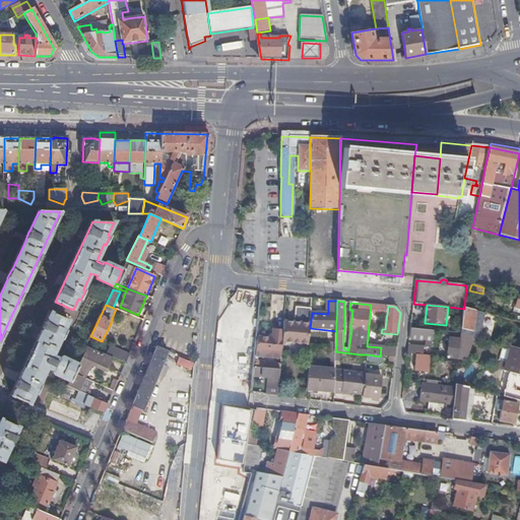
[(482,320),(484,314),(464,309),(461,334),(470,336),(472,337),(474,318),(482,320)]
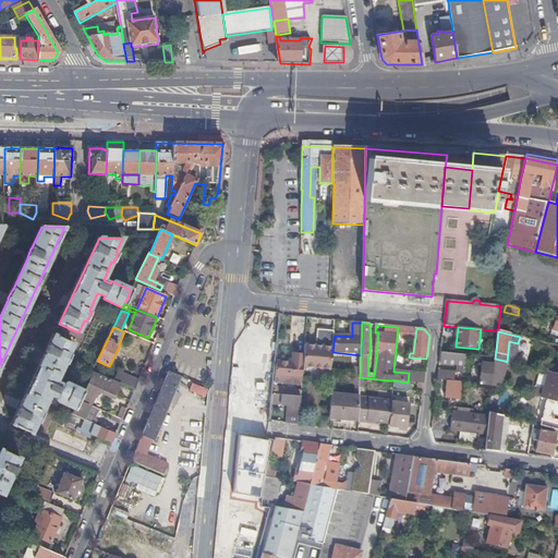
[(305,348),(304,358),(304,367),(331,370),(332,352),(335,336),(335,335),(318,334),(316,349),(305,348)]
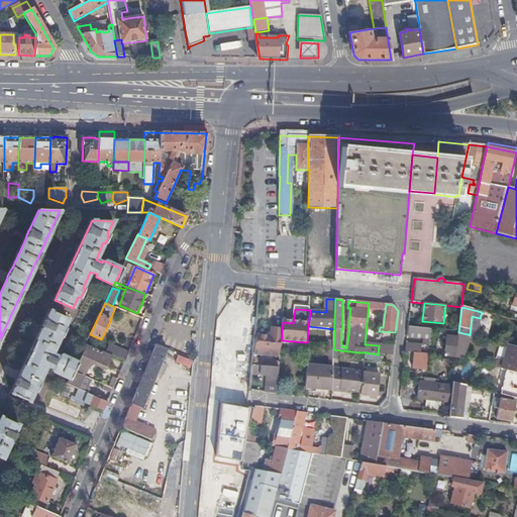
[(52,372),(69,380),(73,372),(77,363),(60,354),(59,355),(58,357),(52,354),(60,337),(61,338),(66,329),(64,328),(67,319),(49,311),(11,394),(28,402),(33,392),(35,393),(39,383),(38,382),(45,367),(53,370),(52,372)]
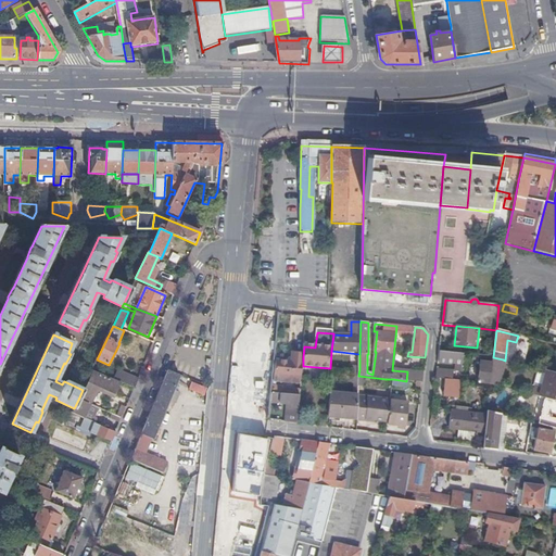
[(440,352),(438,362),(463,365),(465,354),(440,352)]
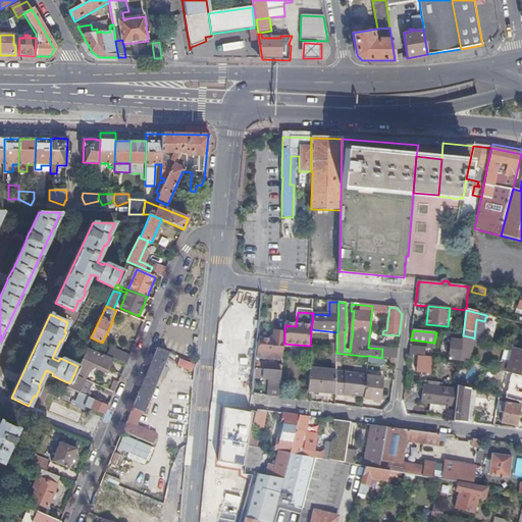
[(274,342),(259,341),(257,360),(282,363),(284,344),(284,334),(274,333),(274,342)]
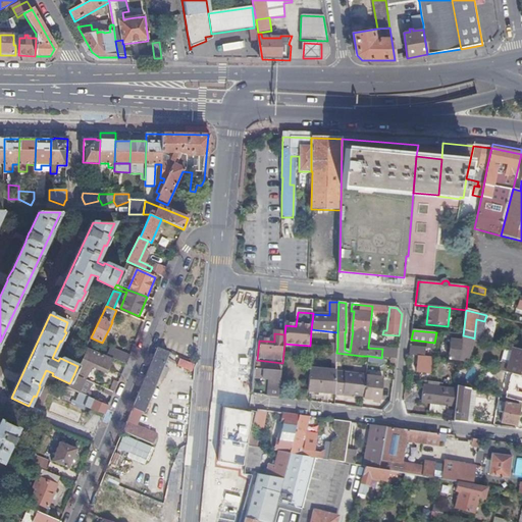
[(460,361),(463,335),(453,334),(450,360),(460,361)]
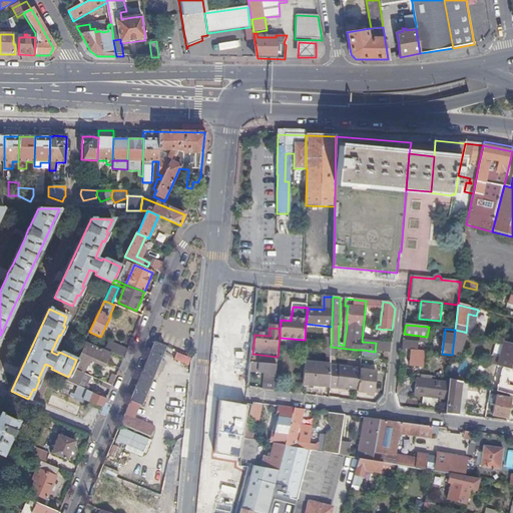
[(462,349),(464,332),(455,330),(452,355),(452,356),(463,359),(464,350),(462,349)]
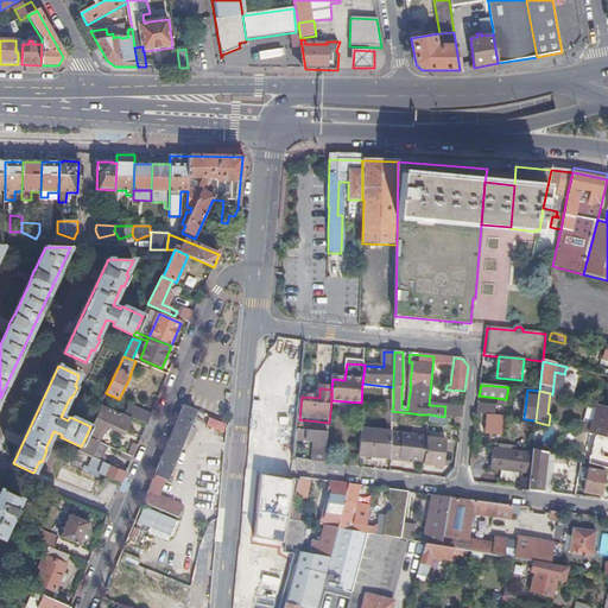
[(593,425),(597,406),(589,404),(583,423),(586,424),(593,425)]
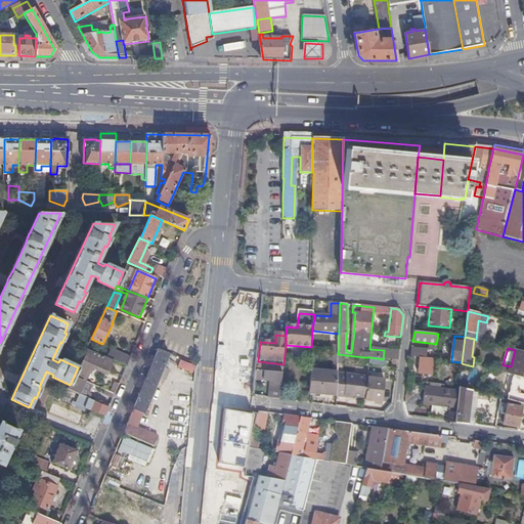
[(111,349),(107,358),(114,360),(127,366),(130,357),(111,349)]
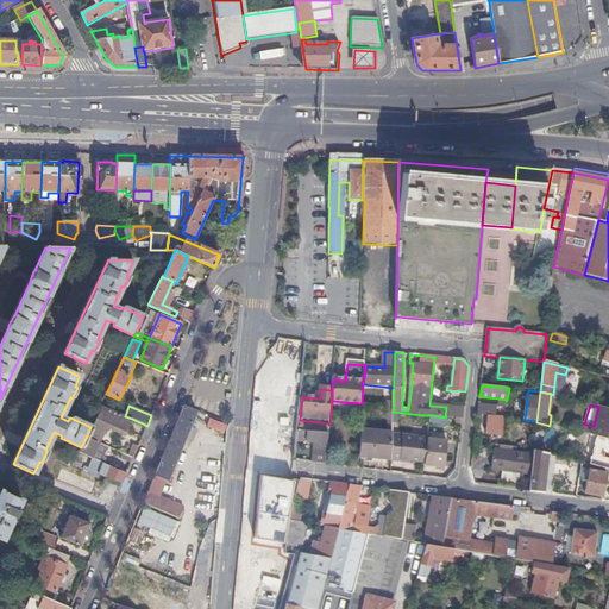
[(189,428),(196,412),(184,406),(155,476),(168,481),(184,439),(193,443),(198,431),(189,428)]
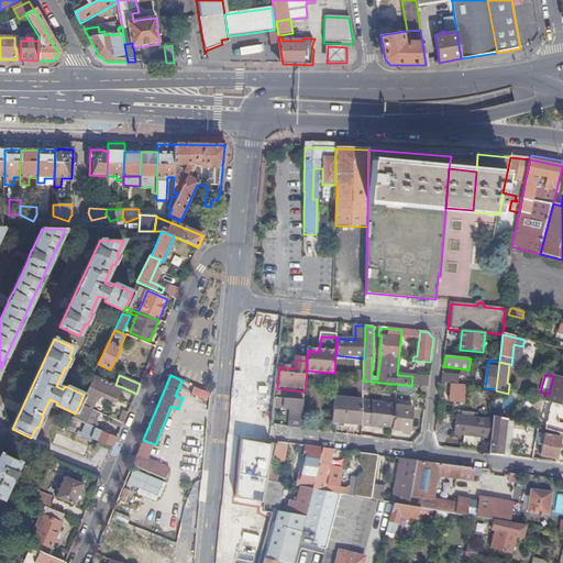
[(443,375),(442,384),(451,384),(459,385),(460,376),(443,375)]
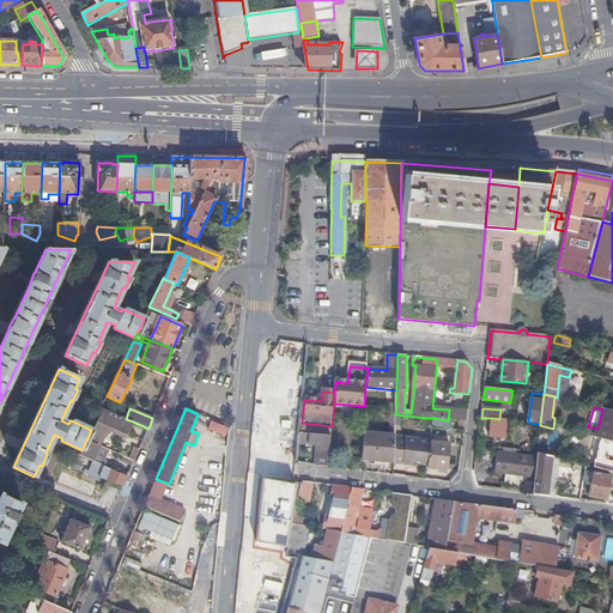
[(126,419),(104,410),(90,441),(101,445),(108,429),(126,436),(133,422),(126,419)]
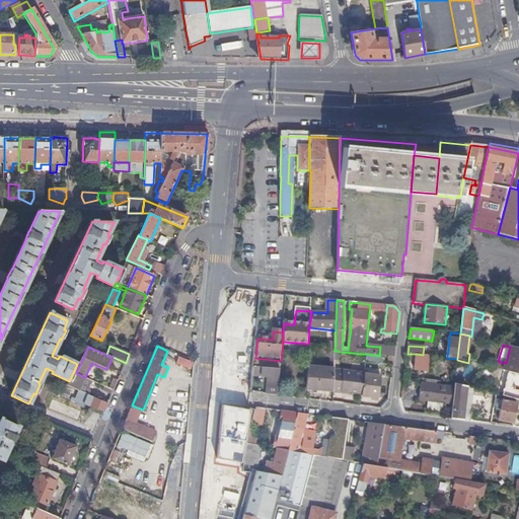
[(381,348),(380,347),(379,356),(381,356),(394,357),(395,349),(381,348)]
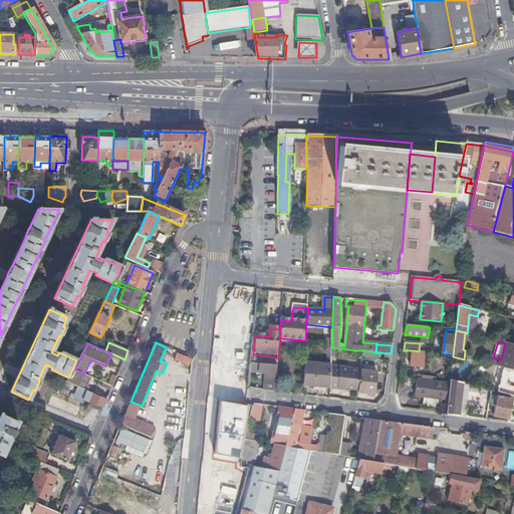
[(513,371),(513,345),(505,343),(501,359),(495,358),(492,365),(498,367),(513,371)]
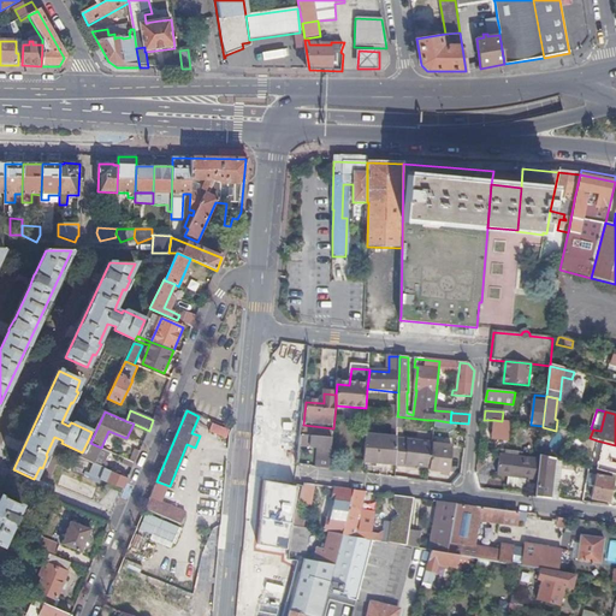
[(502,421),(493,420),(492,439),(509,442),(511,422),(502,421)]
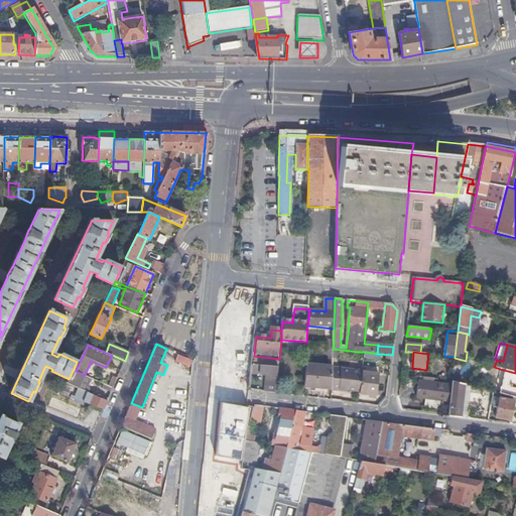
[(332,387),(333,371),(333,356),(330,356),(330,367),(306,365),(304,387),(314,388),(314,385),(332,387)]
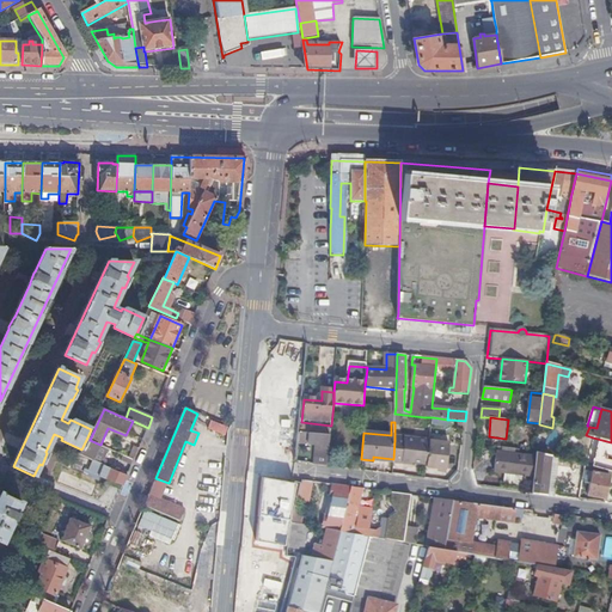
[(317,445),(314,465),(328,467),(331,439),(300,435),(299,442),(317,445)]
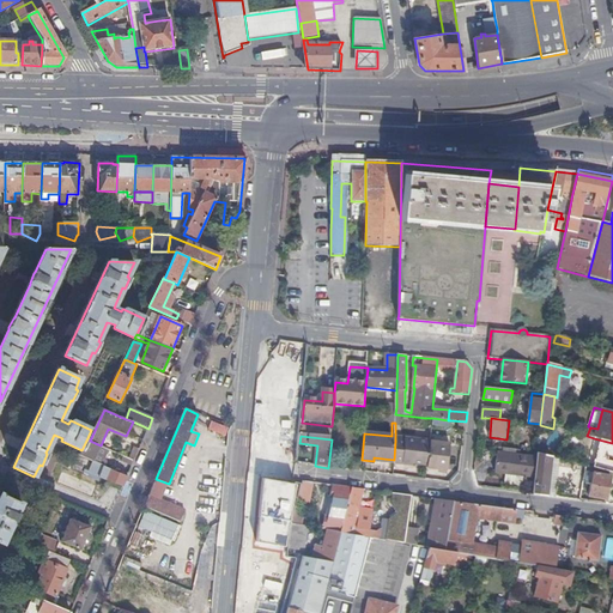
[(79,456),(101,465),(107,450),(86,441),(82,450),(79,456)]
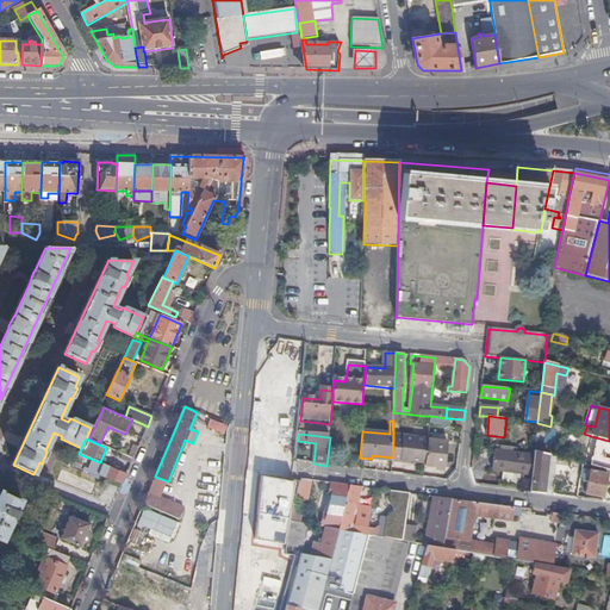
[(392,460),(418,464),(421,442),(393,439),(392,458),(392,460)]
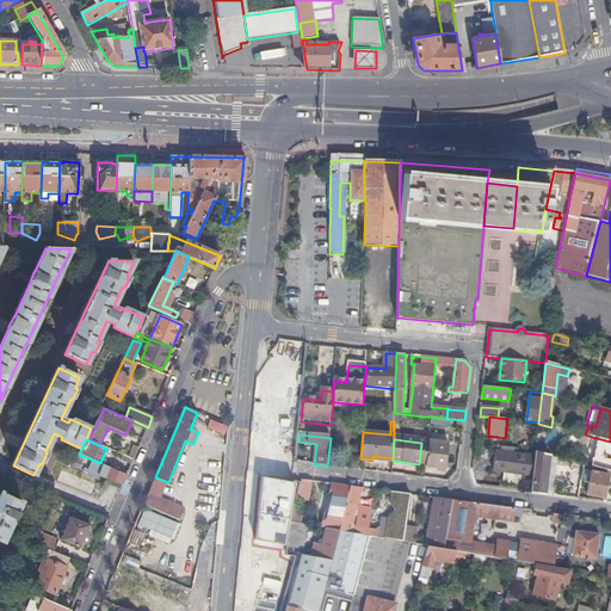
[(426,464),(426,467),(446,469),(449,443),(430,440),(429,444),(426,464)]
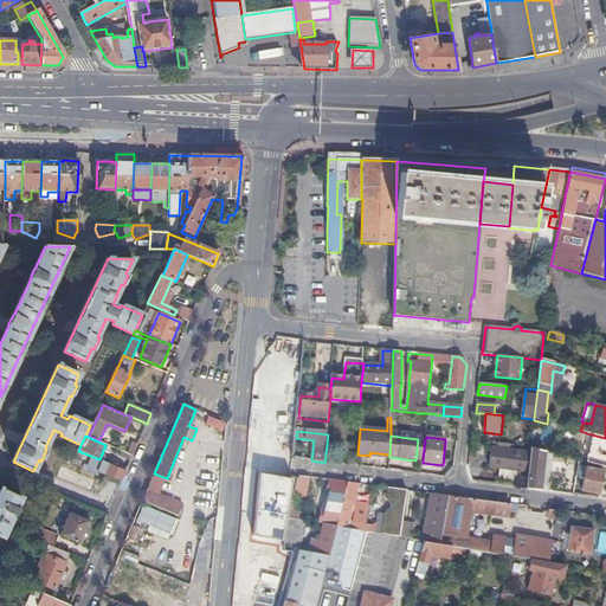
[(416,461),(423,461),(425,440),(418,439),(416,461)]
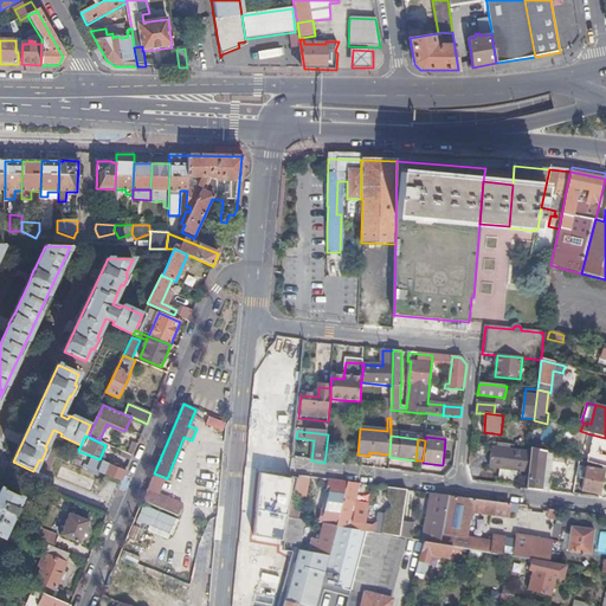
[(516,471),(528,472),(530,452),(515,450),(494,447),(491,447),(489,468),(500,469),(498,478),(509,479),(510,470),(516,471)]
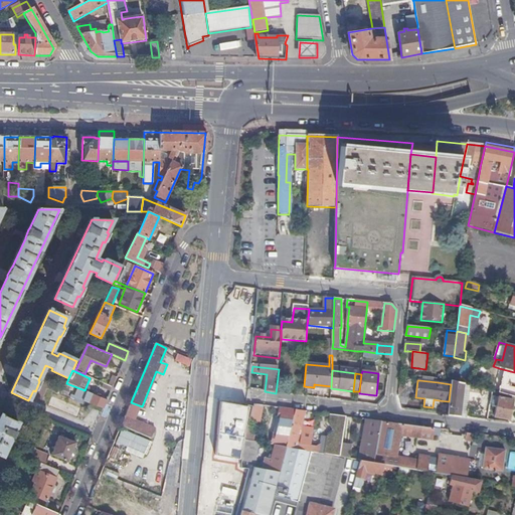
[(459,417),(464,385),(451,381),(451,384),(449,401),(448,415),(459,417)]
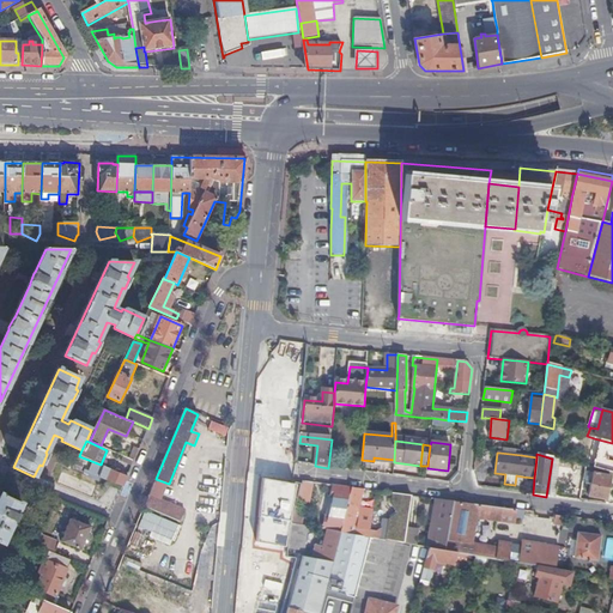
[(134,461),(122,456),(120,462),(132,467),(134,461)]
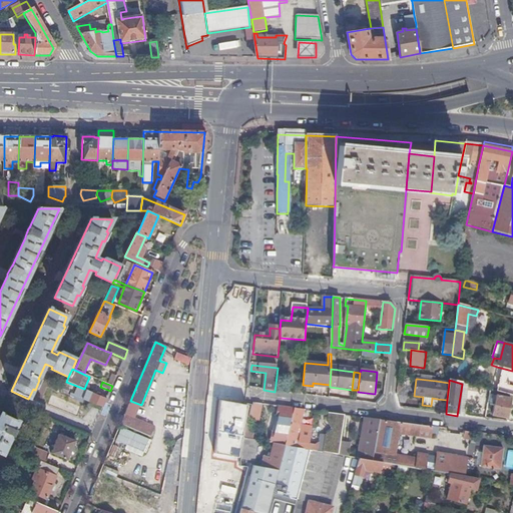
[(468,385),(462,384),(457,416),(464,417),(468,385)]
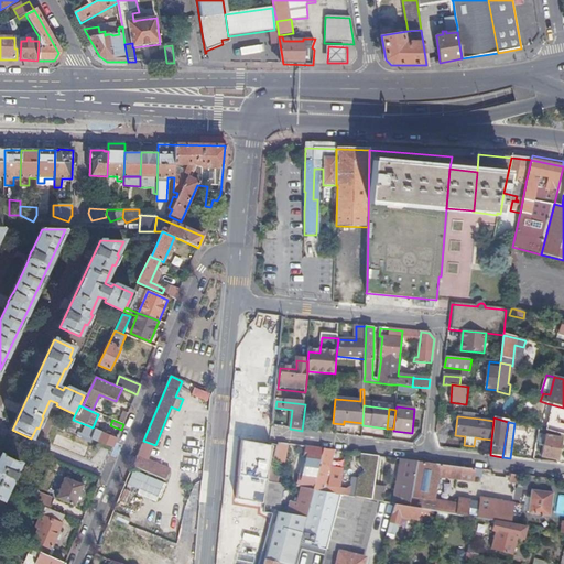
[(527,434),(529,426),(519,424),(517,432),(527,434)]
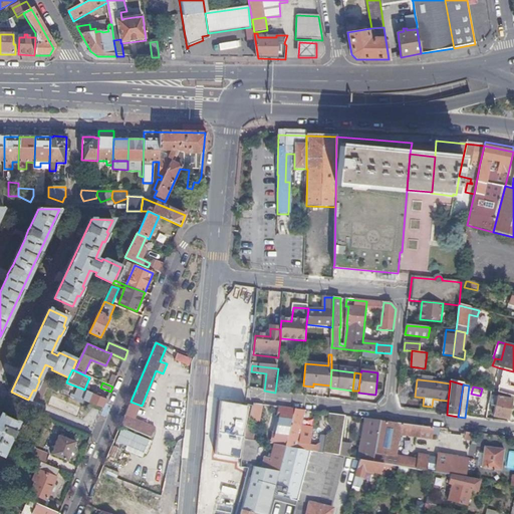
[(492,392),(482,389),(480,396),(480,401),(476,419),(486,420),(490,403),(491,397),(492,392)]
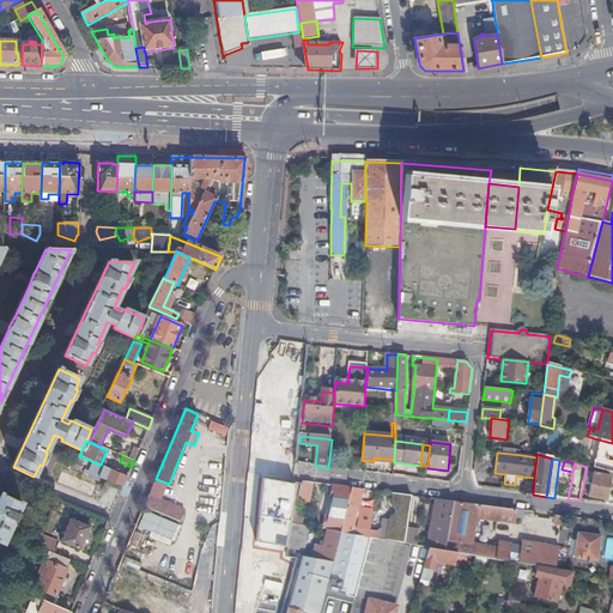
[(101,478),(123,487),(128,477),(104,467),(101,478)]
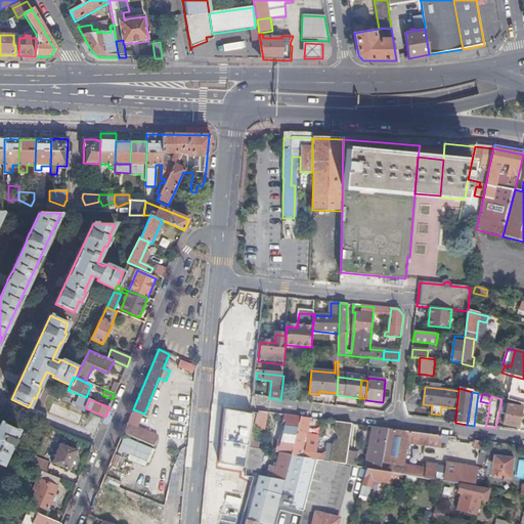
[(495,428),(503,429),(504,425),(508,405),(500,404),(499,410),(495,428)]
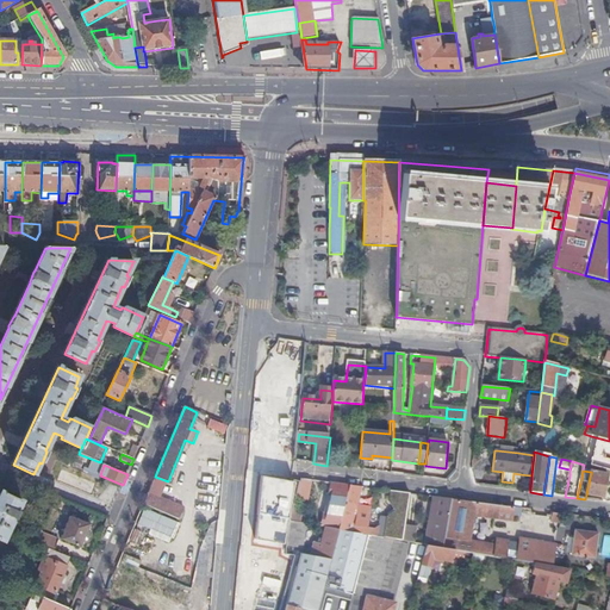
[(591,472),(586,495),(603,498),(608,475),(591,472)]
